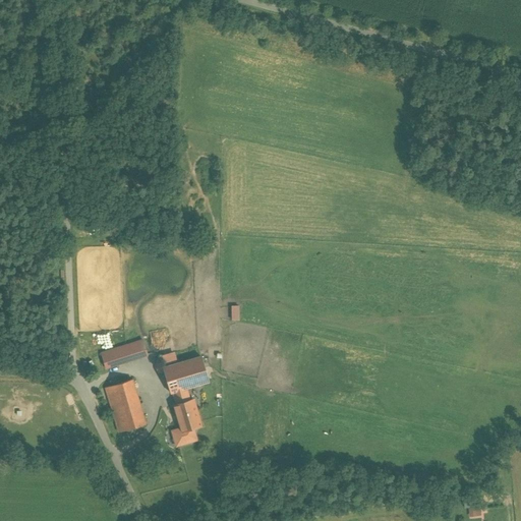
[(142,341),(102,353),(106,368),(148,355),(142,341)]
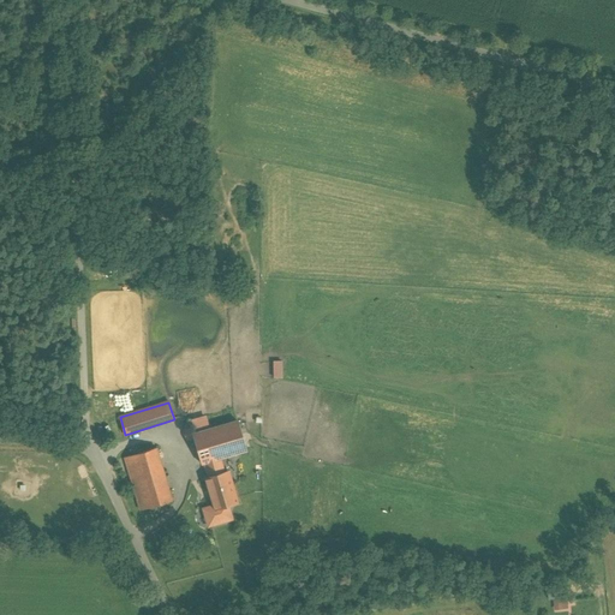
[(201,464),(220,459),(238,453),(246,451),(238,422),(206,431),(196,434),(192,435),(201,464)]
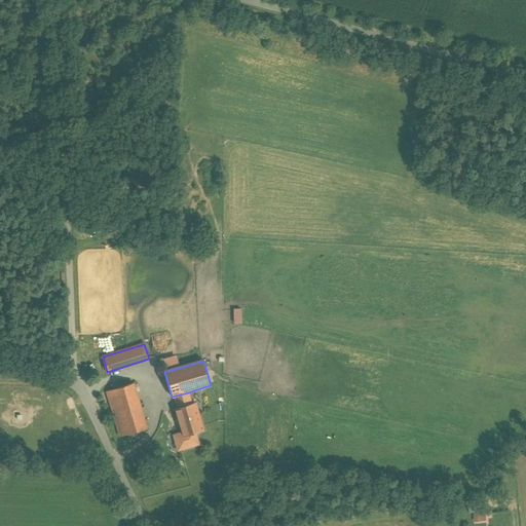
[(134,383),(107,391),(120,437),(147,428),(134,383)]
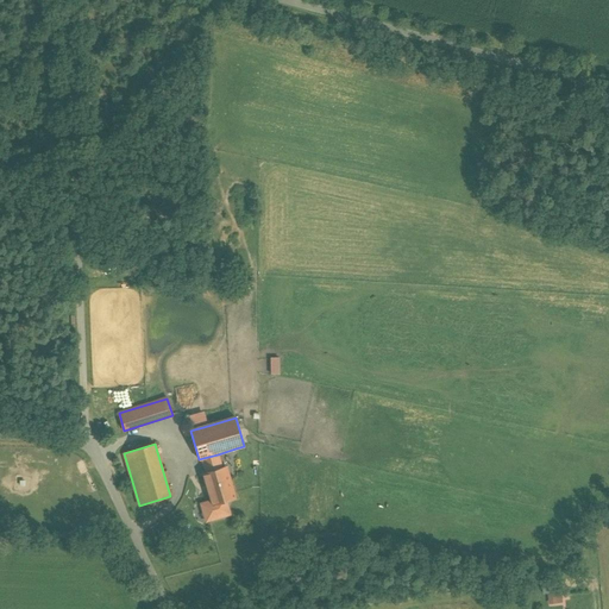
[(221,469),(218,454),(199,459),(199,460),(202,459),(206,473),(203,473),(212,501),(212,504),(225,501),(234,497),(226,468),(221,469)]
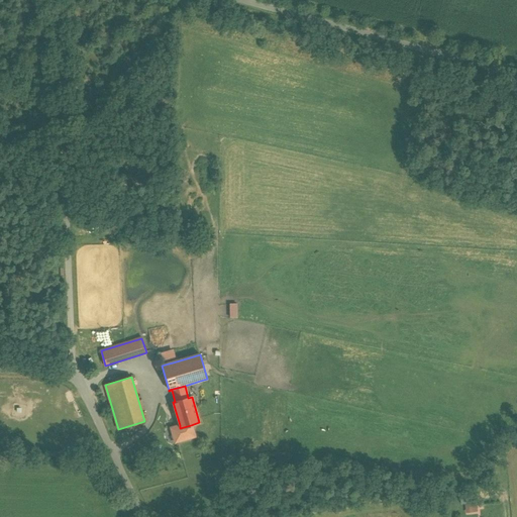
[(180,428),(180,425),(171,428),(175,442),(195,436),(191,425),(180,428)]
